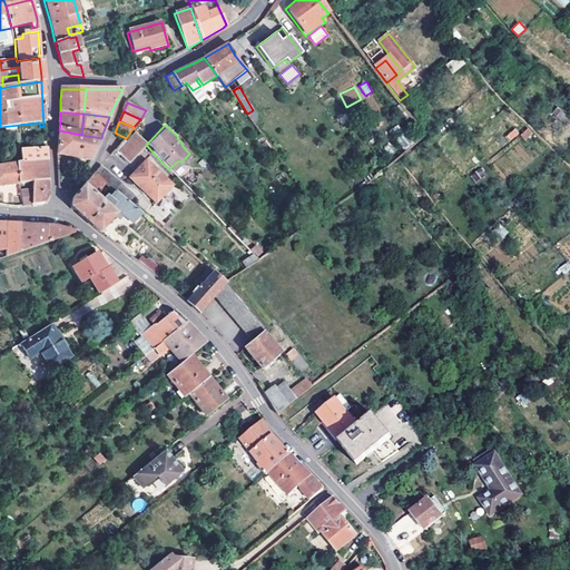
[(101,138),(81,135),(59,130),(56,156),(91,163),(101,138)]
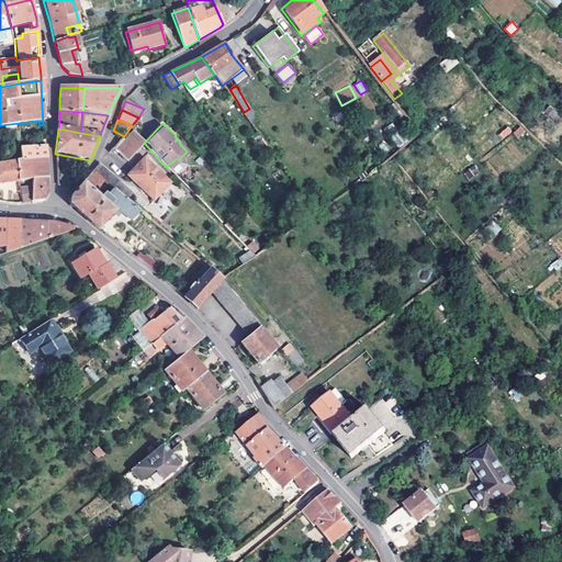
[(144,143),(132,132),(125,141),(122,138),(113,148),(127,161),(145,144),(144,143)]
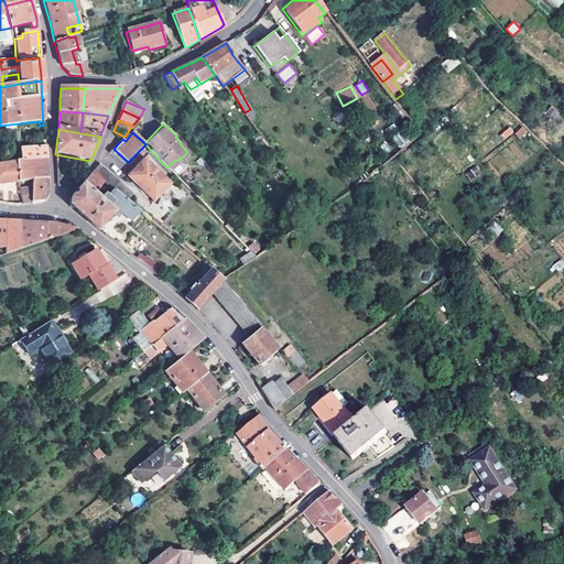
[(33,141),(33,148),(19,150),(20,162),(45,159),(45,155),(44,139),(33,141)]
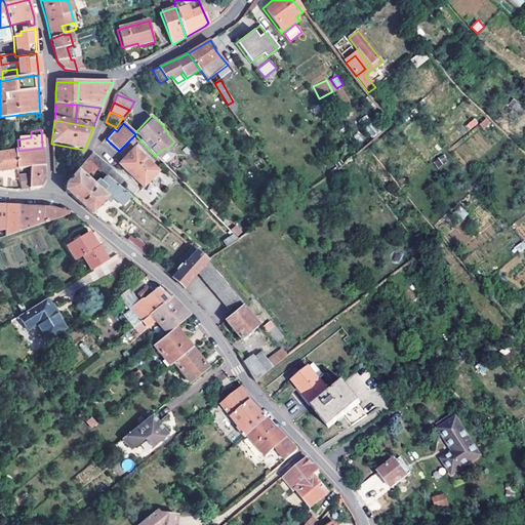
[(18,151),(0,152),(0,171),(29,168),(44,166),(43,151),(42,148),(18,151)]
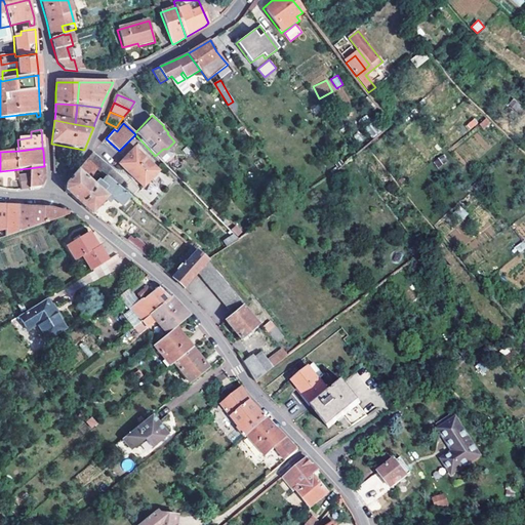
[(158,171),(134,150),(120,164),(144,187),(158,171)]
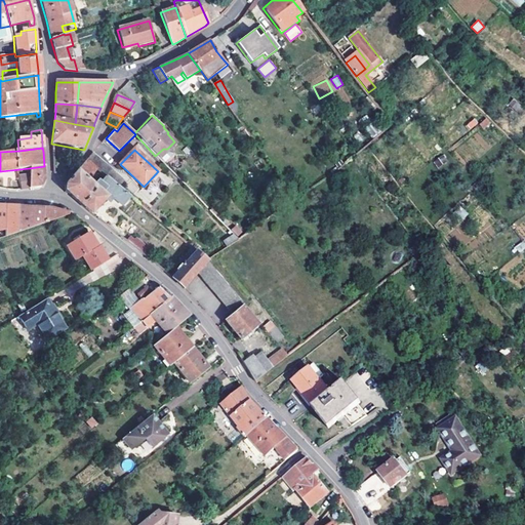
[(107,175),(120,187),(125,179),(113,169),(96,155),(90,162),(87,160),(78,171),(88,179),(97,168),(107,175)]
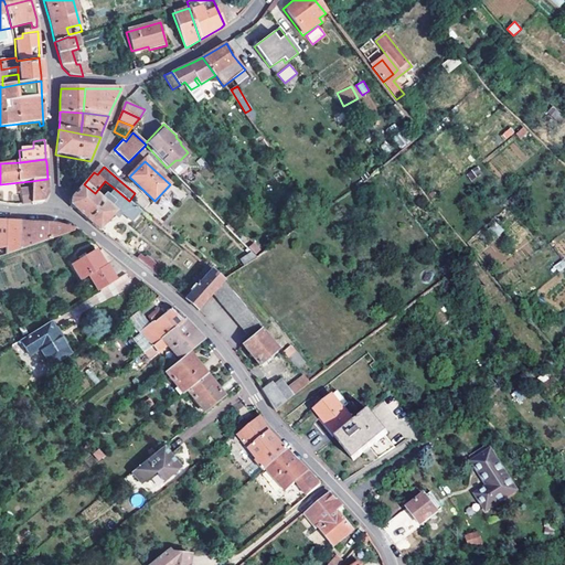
[(21,204),(43,202),(45,200),(46,196),(48,193),(48,182),(48,179),(31,181),(31,189),(19,190),(21,204)]
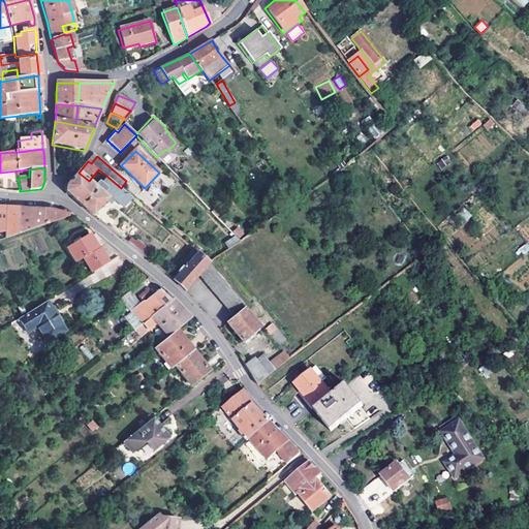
[(121,188),(107,177),(101,184),(99,183),(96,187),(89,181),(79,173),(66,186),(66,192),(71,197),(86,210),(93,215),(105,199),(110,195),(115,199),(125,208),(132,198),(121,188)]
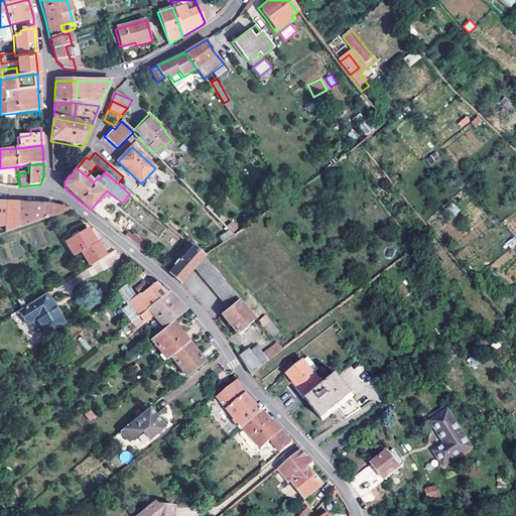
[(109,199),(112,195),(107,190),(103,195),(109,199)]
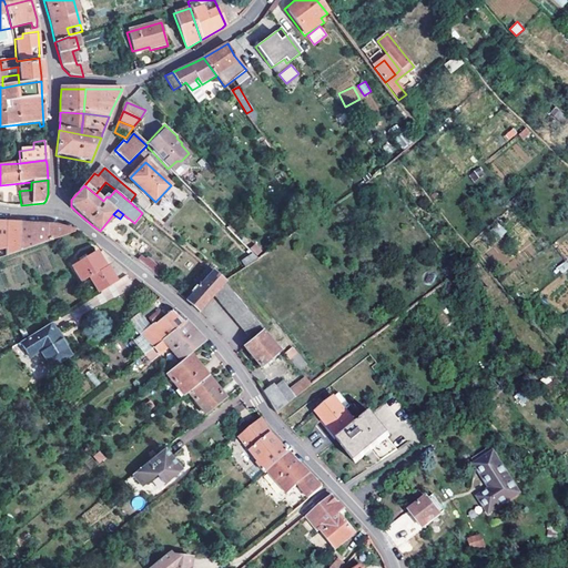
[(20,223),(7,223),(6,256),(19,252),(20,223)]
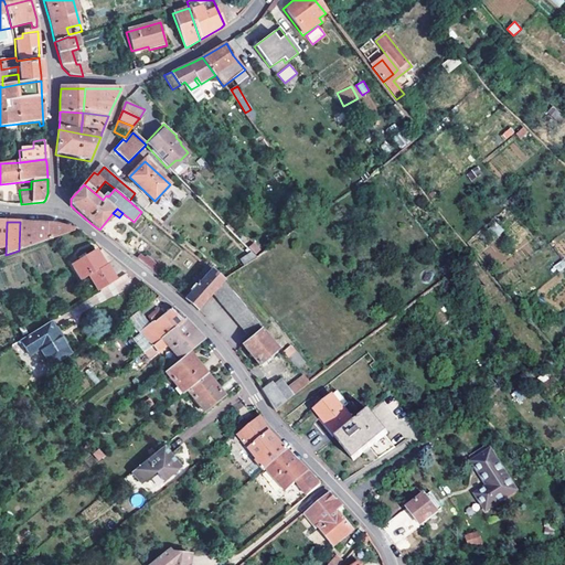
[(20,222),(19,251),(75,230),(72,228),(56,225),(52,224),(22,222),(20,222)]
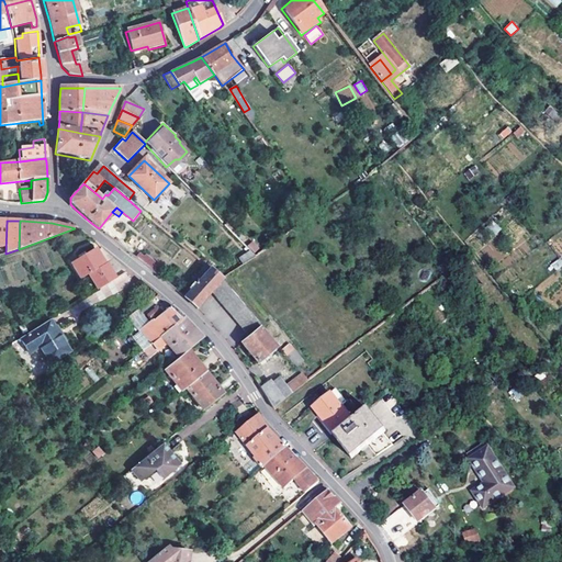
[(495,235),(501,228),(493,221),(486,227),(495,235)]
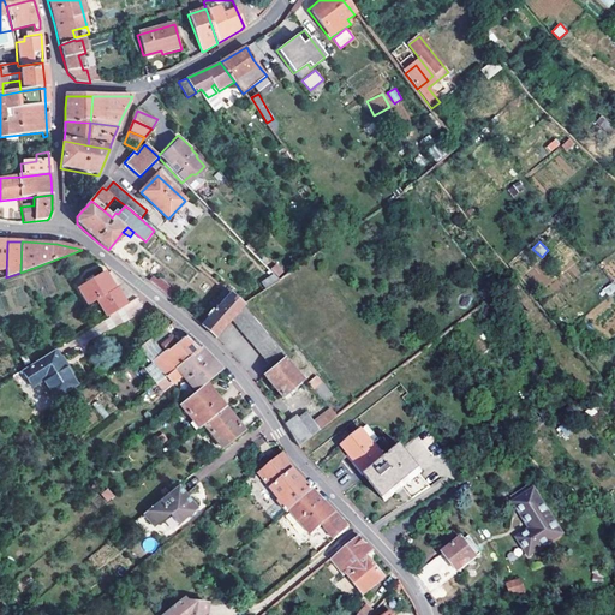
[(166,293),(171,287),(155,274),(150,280),(166,293)]
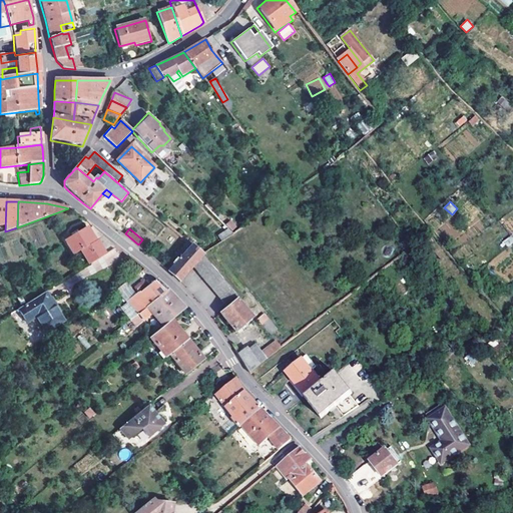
[(221,239),(232,233),(229,228),(217,234),(221,239)]
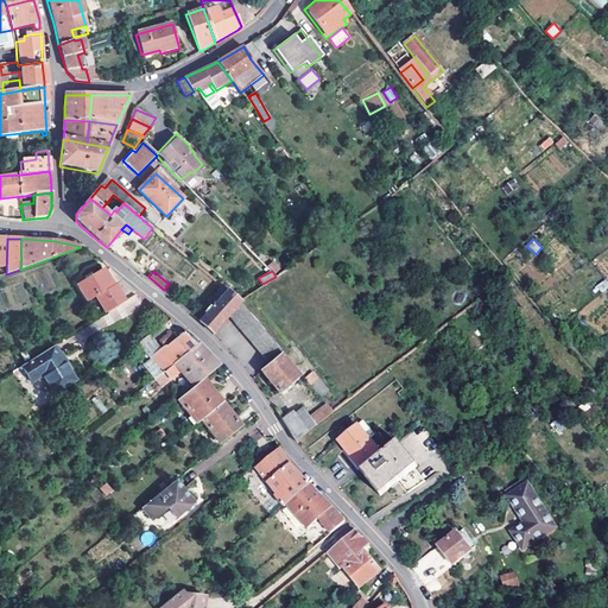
[(113,289),(102,272),(78,286),(88,303),(96,298),(106,315),(125,303),(115,287),(113,289)]
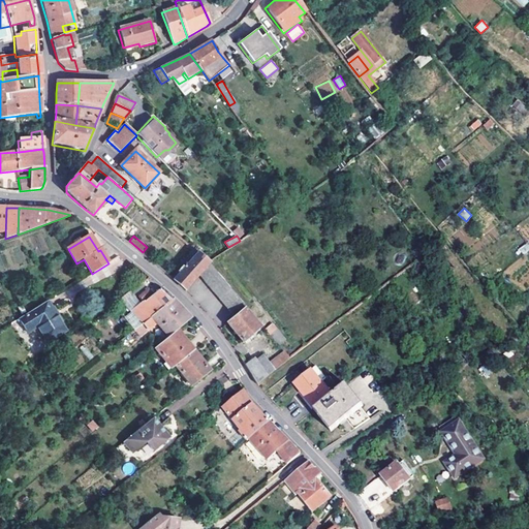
[(523,254),(528,250),(528,245),(527,243),(519,249),(523,254)]
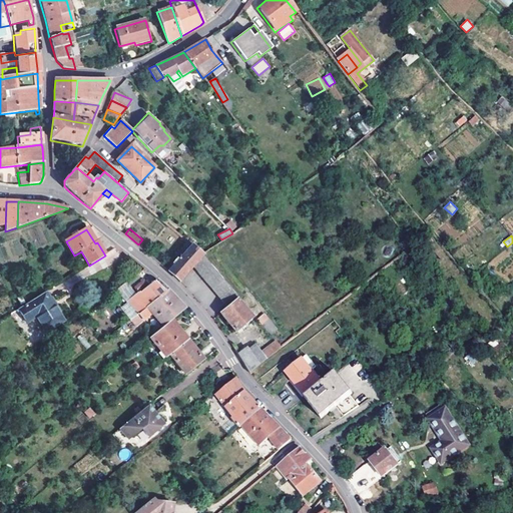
[(187,241),(174,257),(177,260),(168,273),(178,281),(192,267),(201,257),(203,254),(187,241)]
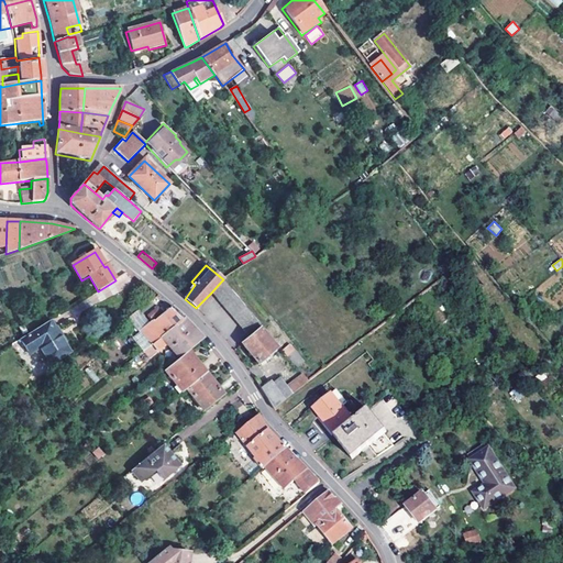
[(211,293),(250,339),(260,330),(261,329),(221,282),(211,293)]
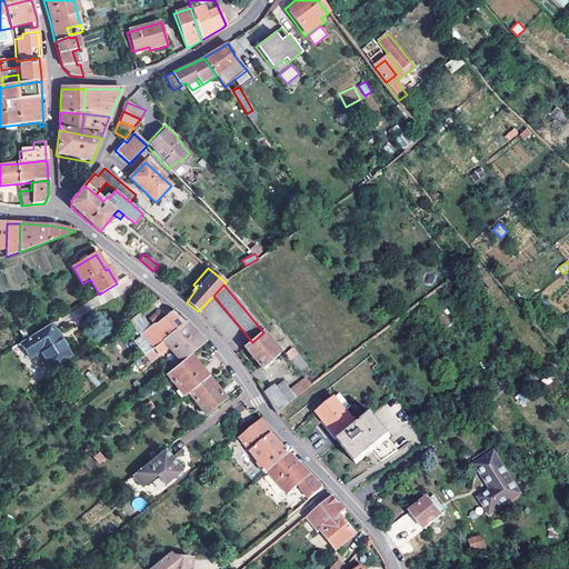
[(158,299),(120,327),(131,343),(150,328),(153,332),(146,339),(153,349),(186,323),(175,313),(158,299)]
